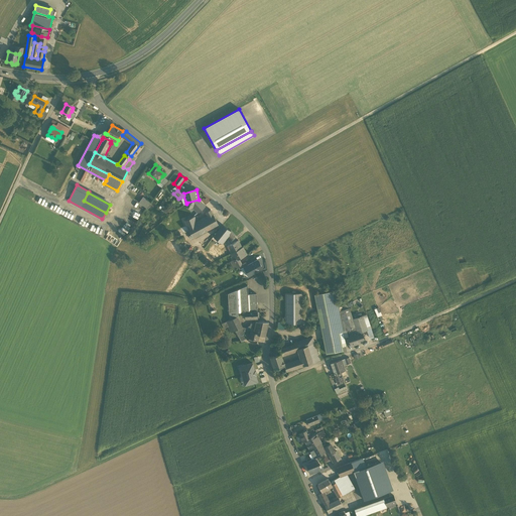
[(139,203),(146,209),(151,203),(143,197),(139,203)]
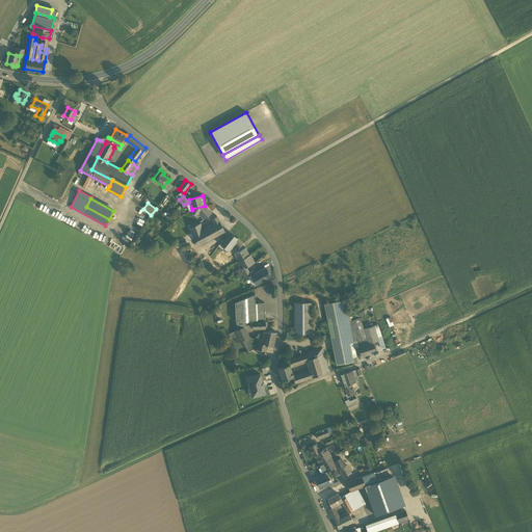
[(206,206),(205,206),(192,209),(193,215),(198,214),(204,219),(211,212),(206,206)]
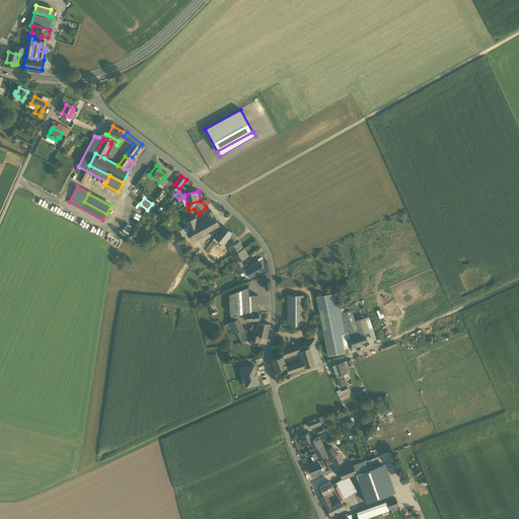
[(210,218),(198,224),(189,228),(194,238),(219,225),(212,210),(207,213),(210,218)]
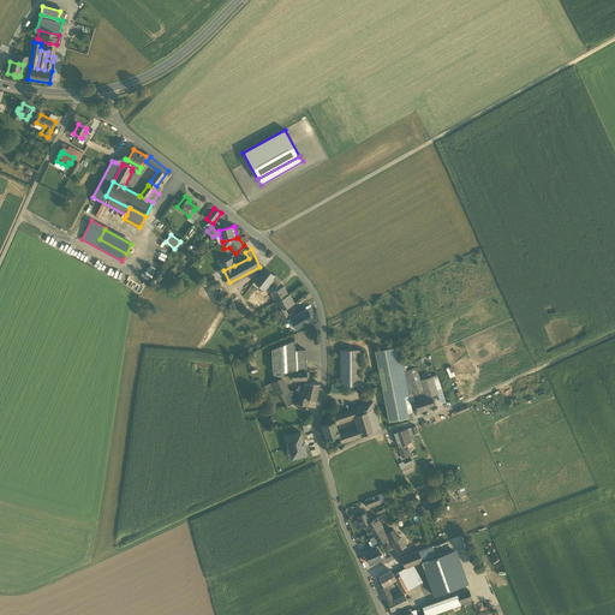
[(234,266),(231,258),(220,263),(224,270),(234,266)]
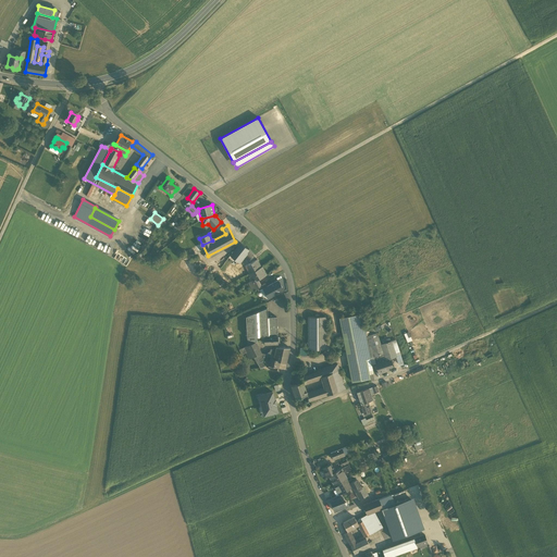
[(238,262),(245,254),(248,249),(240,243),(230,256),(236,260),(238,262)]
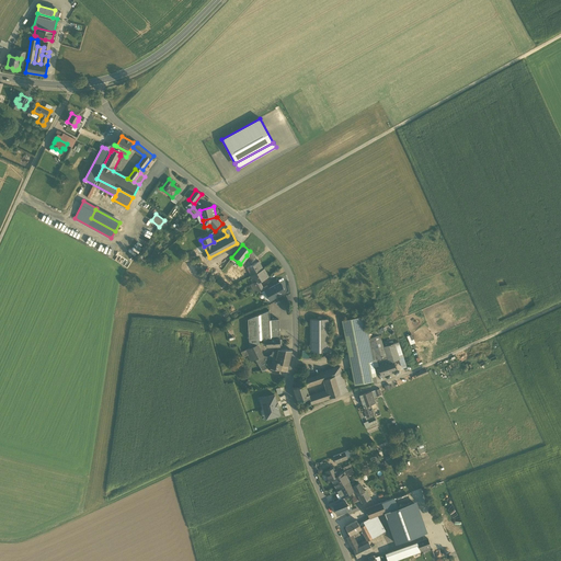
[(249,272),(251,275),(263,268),(259,261),(247,267),(249,272)]
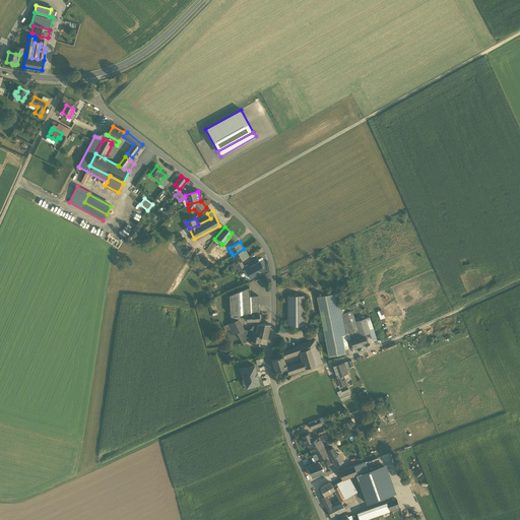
[(221,252),(223,256),(231,252),(229,248),(221,252)]
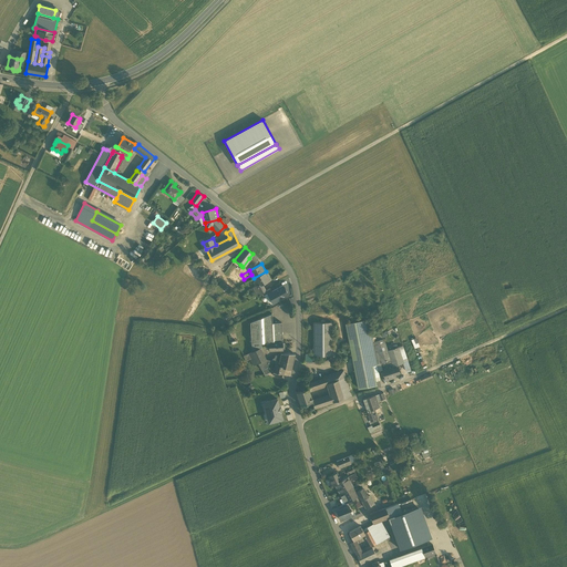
[(267,271),(266,271),(254,278),(257,285),(258,286),(263,284),(271,279),(267,271)]
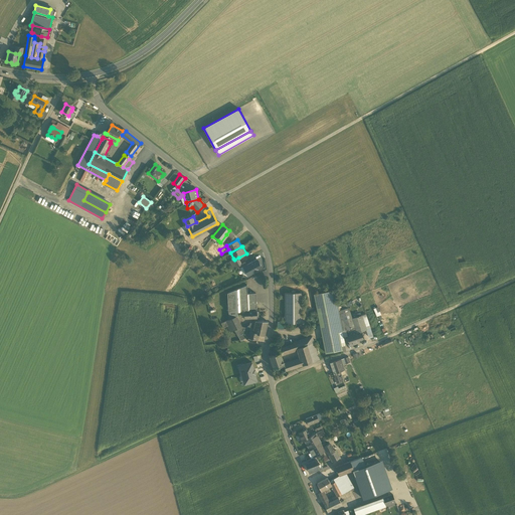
[(229,262),(233,269),(237,267),(241,264),(238,258),(234,260),(233,259),(229,262)]
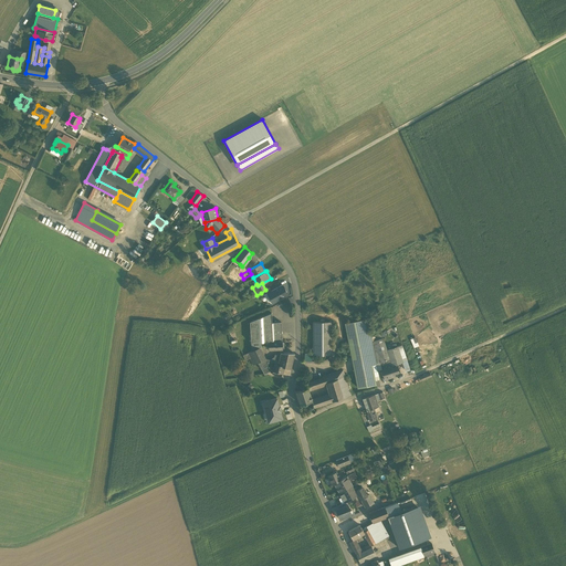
[(271,300),(273,303),(287,294),(282,284),(268,293),(271,300)]
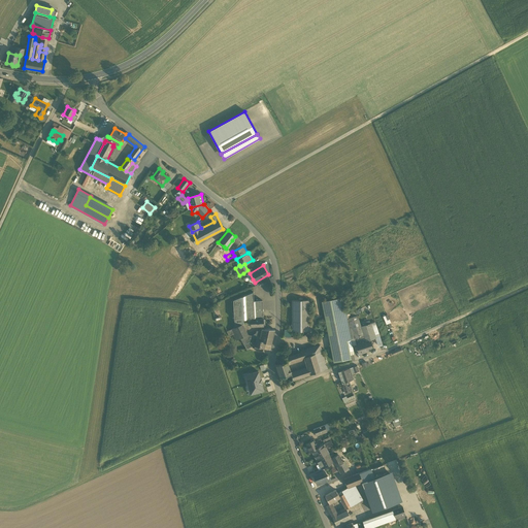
[(242,324),(242,319),(241,301),(254,300),(254,289),(234,298),(235,327),(241,324),(242,324)]
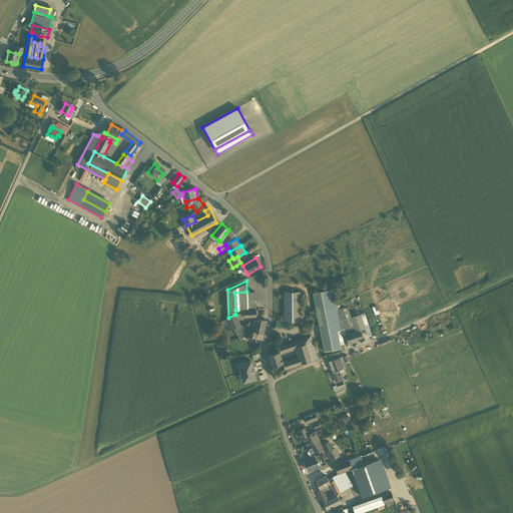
[(313,293),(325,352),(341,349),(340,345),(338,337),(337,331),(341,330),(337,310),(333,289),(313,293)]
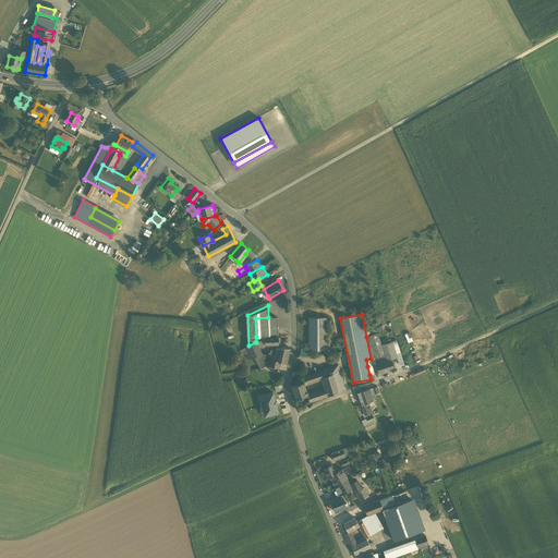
[(277,317),(268,317),(255,318),(256,337),(263,337),(277,336),(277,317)]
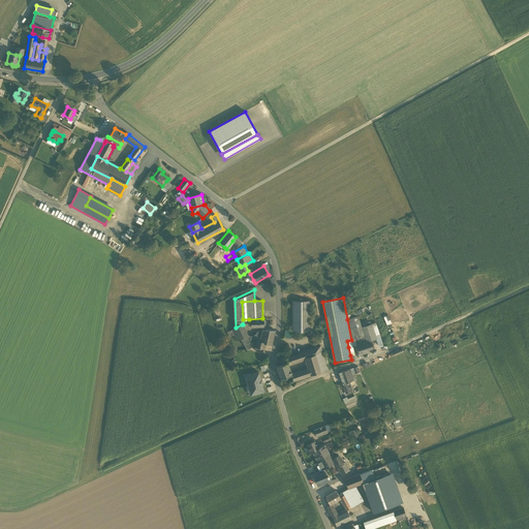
[(293,332),(310,332),(310,301),(293,301),(293,331),(293,332)]
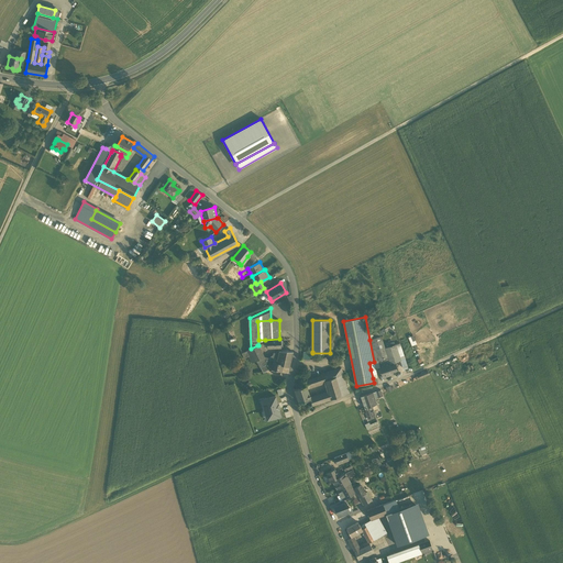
[(384,359),(387,357),(385,350),(381,335),(372,339),(379,360),(384,359)]
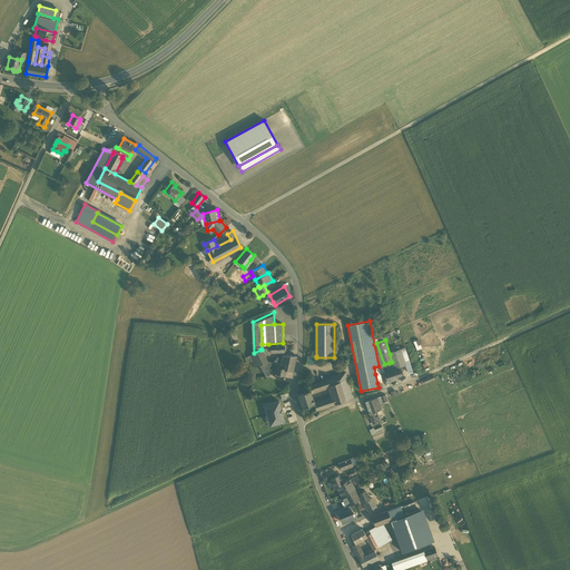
[(384,364),(376,343),(374,344),(379,366),(382,365),(384,364)]
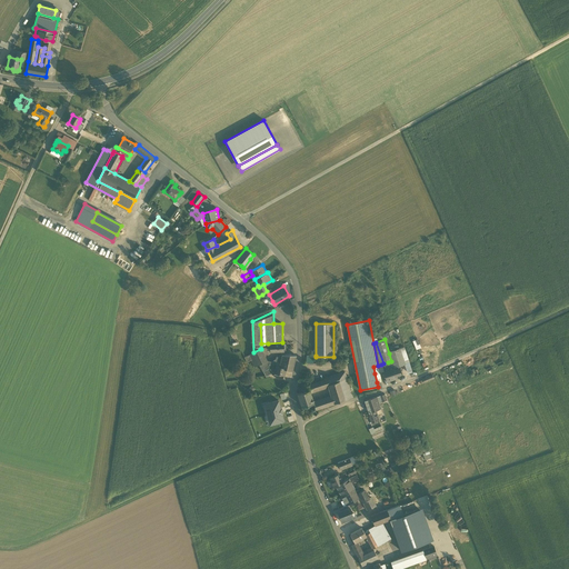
[(405,348),(398,350),(403,366),(407,375),(412,372),(405,348)]
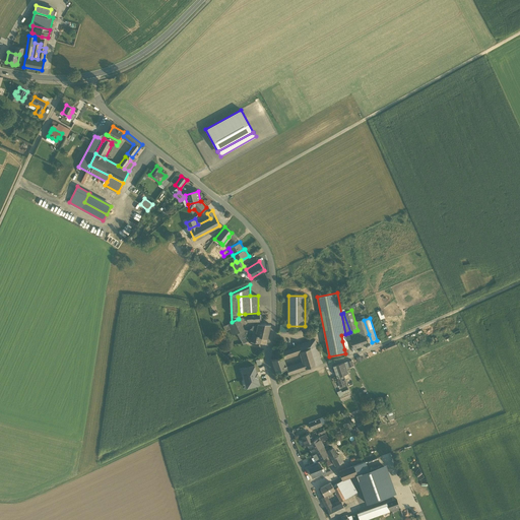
[(232,322),(231,323),(236,333),(237,333),(243,330),(238,319),(232,322)]
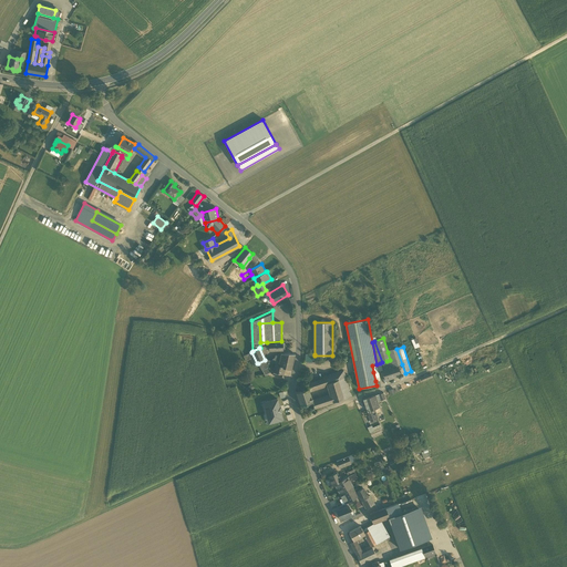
[(266,359),(260,348),(259,348),(265,360),(268,366),(276,360),(276,356),(280,356),(280,354),(275,354),(275,357),(270,359),(266,359)]
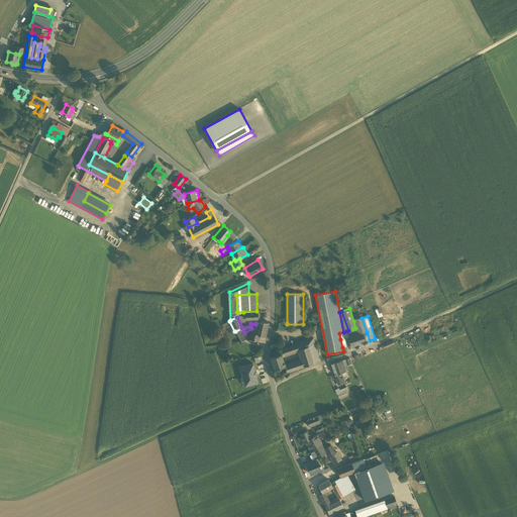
[(362,318),(353,321),(355,328),(357,334),(359,337),(363,336),(362,334),(367,332),(362,318)]
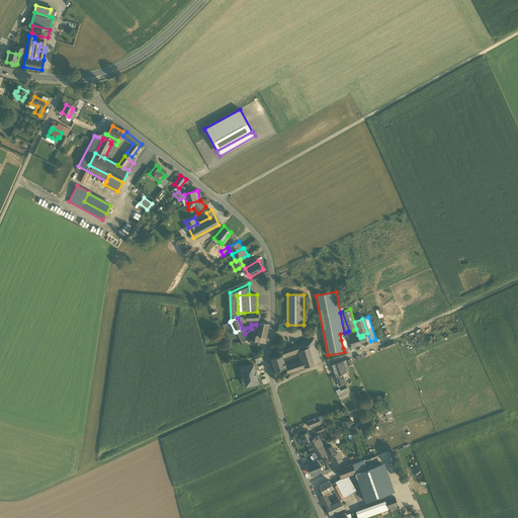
[(232,333),(235,332),(230,322),(223,325),(225,330),(229,328),(232,333)]
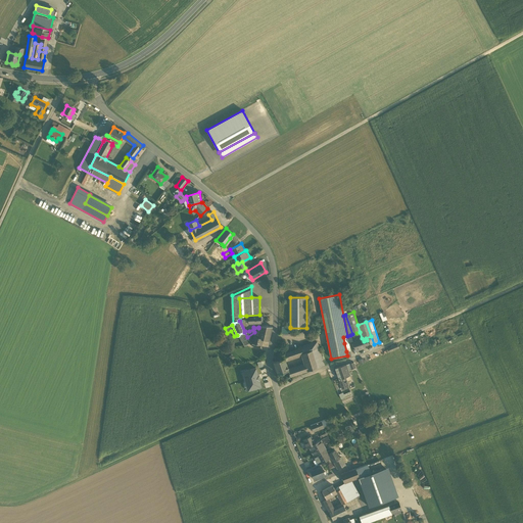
[(258,328),(257,332),(271,334),(272,327),(271,327),(266,326),(258,327),(258,328)]
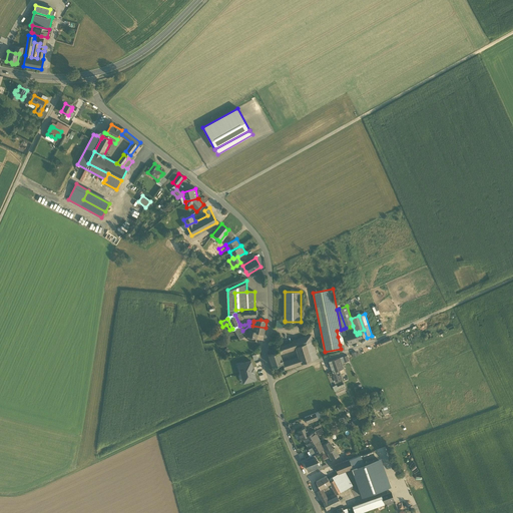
[(235,332),(236,335),(237,334),(241,332),(242,331),(239,326),(233,329),(235,332)]
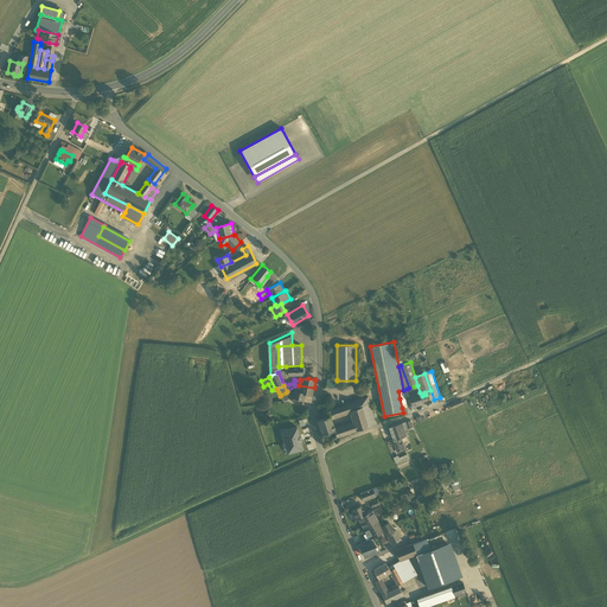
[(312,395),(314,388),(299,385),(298,389),(298,391),(295,391),(294,396),(304,398),(305,393),(312,395)]
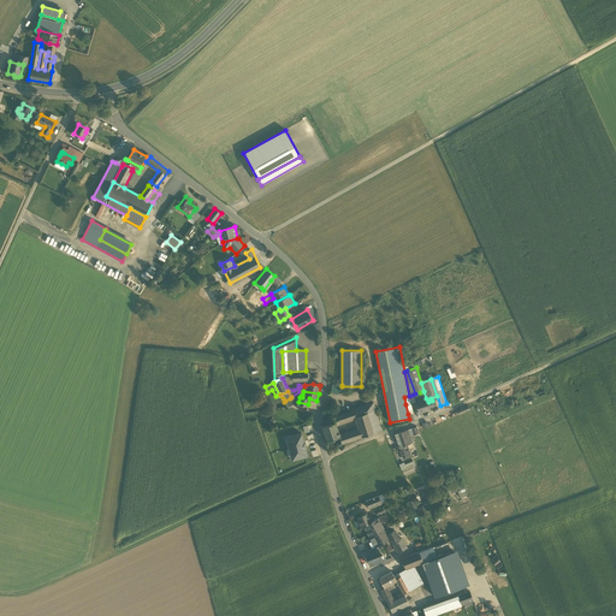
[(428,402),(426,398),(422,400),(416,401),(419,409),(425,408),(426,410),(430,409),(428,402)]
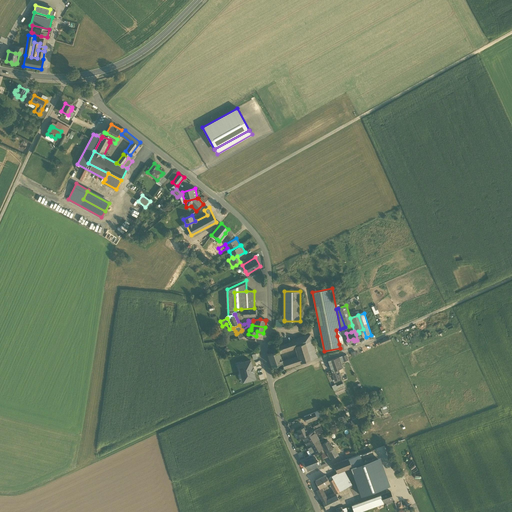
[(294,346),(296,346),(305,343),(311,341),(309,334),(292,339),(293,341),(294,346)]
